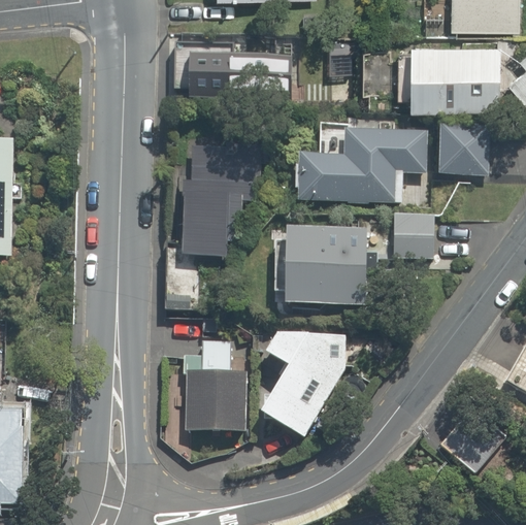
[(262,0),(262,11),(282,12),(283,0),(323,0),(262,0)]
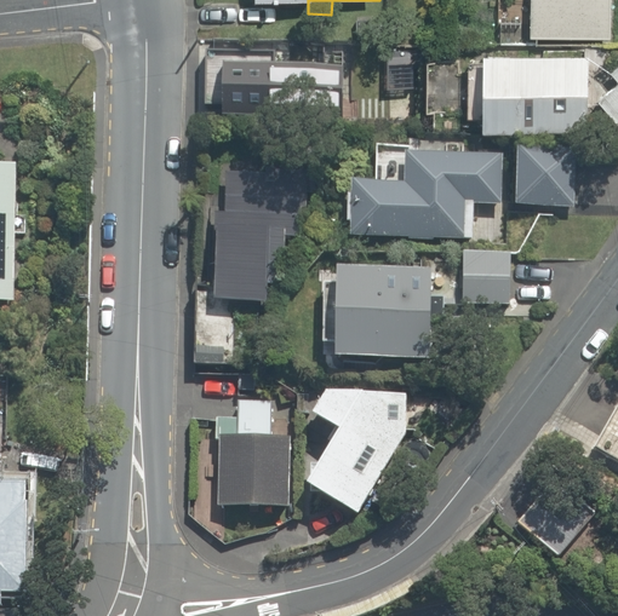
[(527,0),(527,30),(608,33),(608,0),(527,0)]
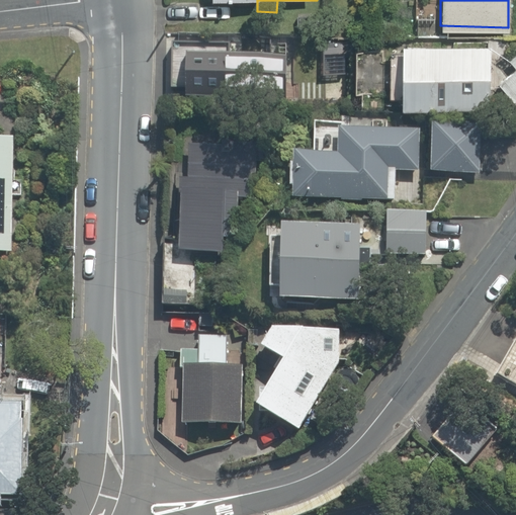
[(492,40),(405,37),(403,101),(490,105),(492,40)]
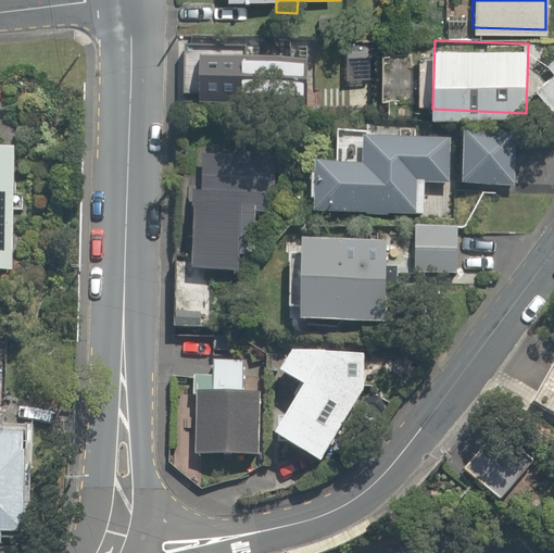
[(553,70),(536,85),(553,107),(553,50),(545,58),(553,68),(553,70)]
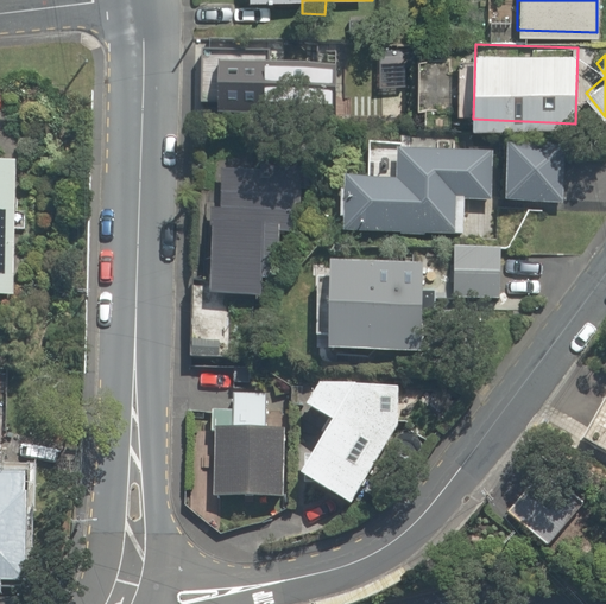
[(560,146),(505,145),(504,201),(559,202),(560,146)]
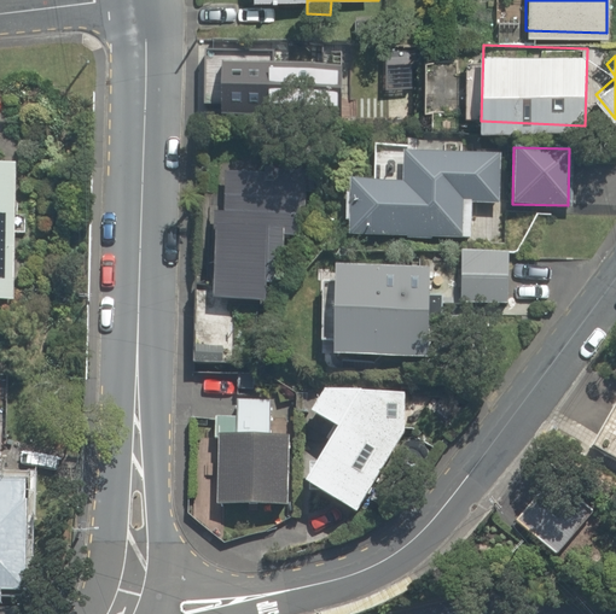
[(495,153),(372,148),(371,180),(349,179),(347,234),(457,238),(501,240),(503,194),(493,194),(495,153)]
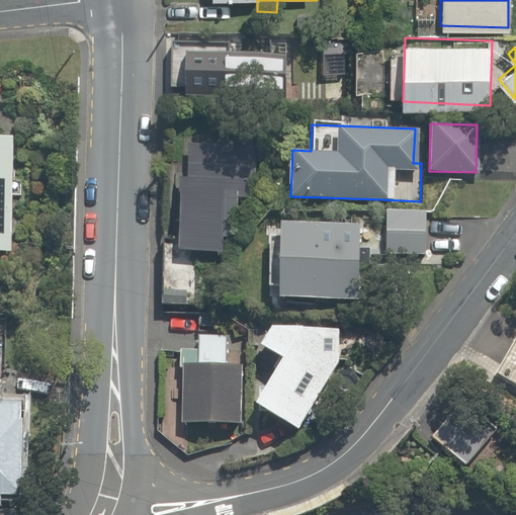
[(14,132),(0,132),(0,250),(11,250),(14,132)]
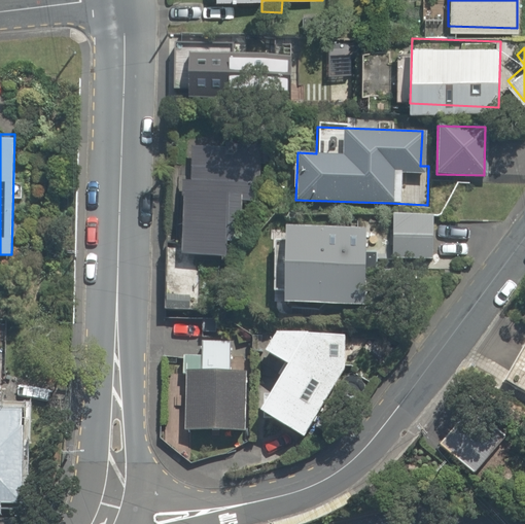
[(238,177),(238,166),(217,165),(218,148),(193,147),(190,172),(178,171),(176,199),(185,199),(182,255),(221,257),(222,239),(243,240),(244,209),(237,209),(237,198),(245,199),(246,178),(238,177)]
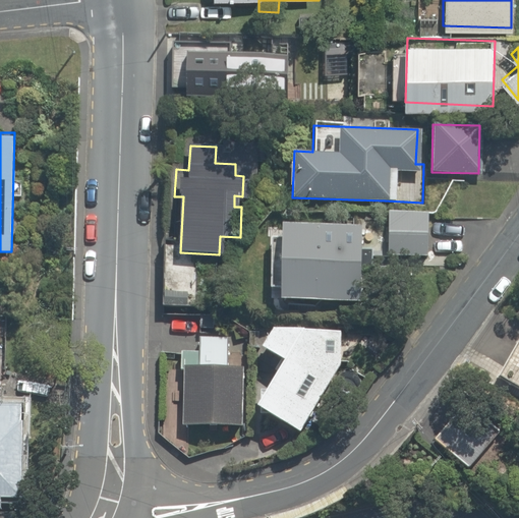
[(422,203),(385,200),(383,252),(428,254),(430,203),(422,203)]
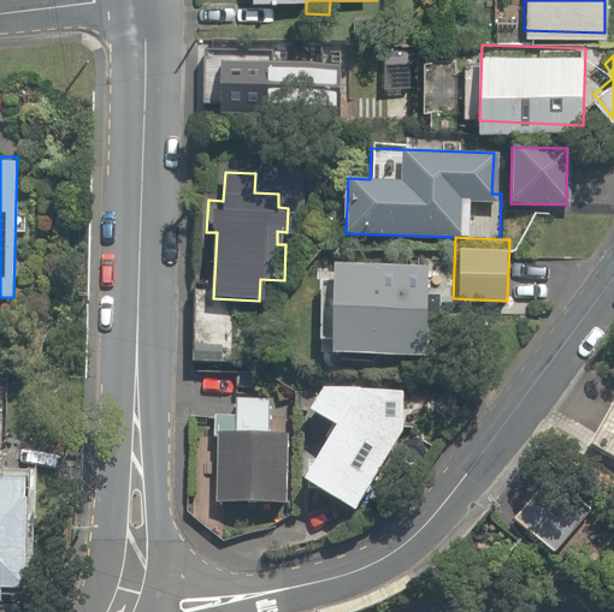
[(336,275),(319,274),(317,334),(335,336),(335,354),(430,356),(432,263),(336,261),(336,275)]
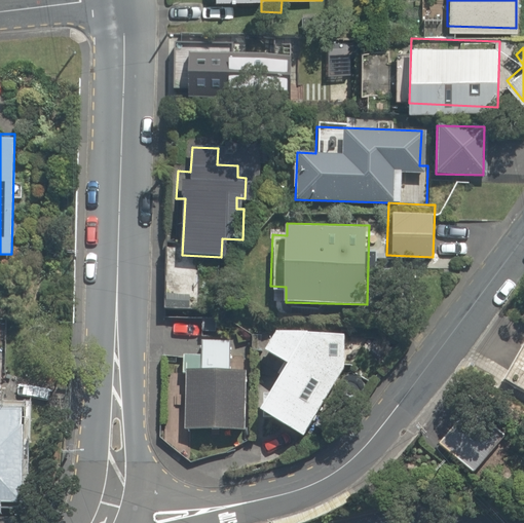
[(196,268),(166,267),(164,326),(194,327),(196,268)]
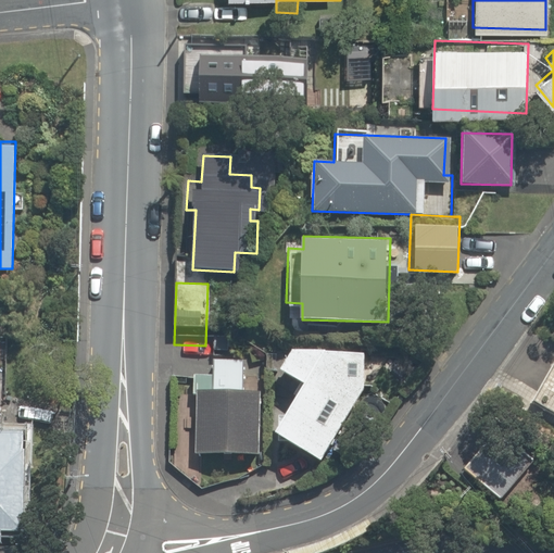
[(318,462),(363,386),(363,354),(350,349),(293,349),(282,368),(304,381),(273,436),(318,462)]
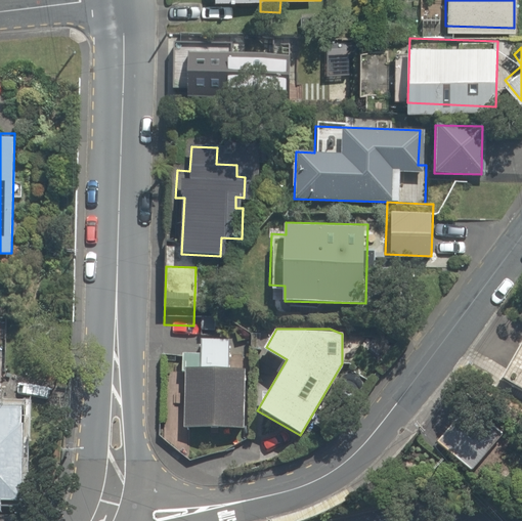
[(184,351),(184,425),(241,425),(241,350),(231,350),(231,335),(200,334),(200,351),(184,351)]
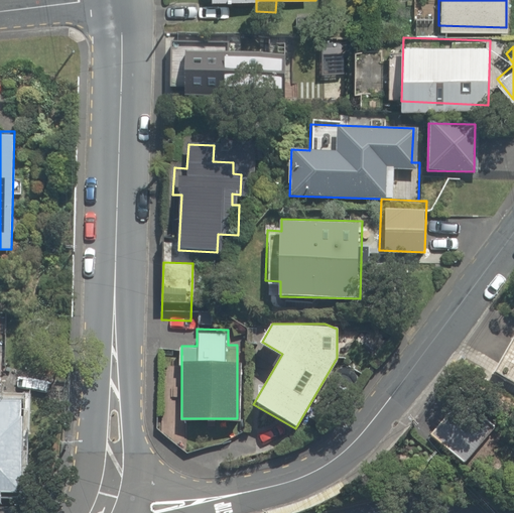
[(513,330),(492,365),(513,378),(513,330)]
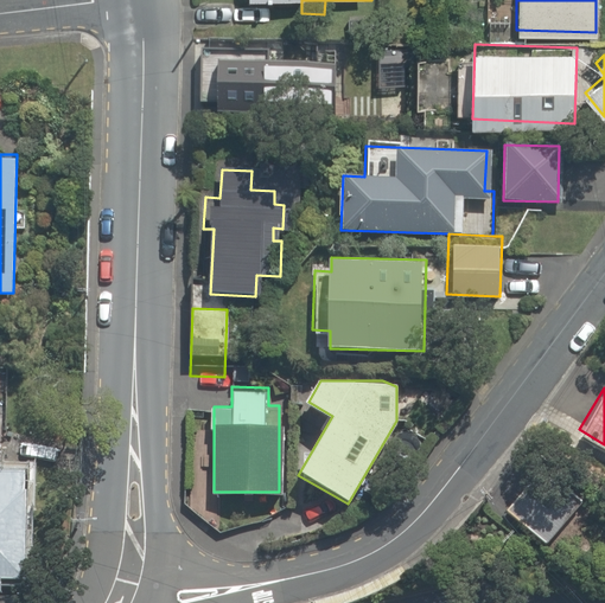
[(0,584),(0,576),(19,577),(24,467),(0,464),(0,584)]
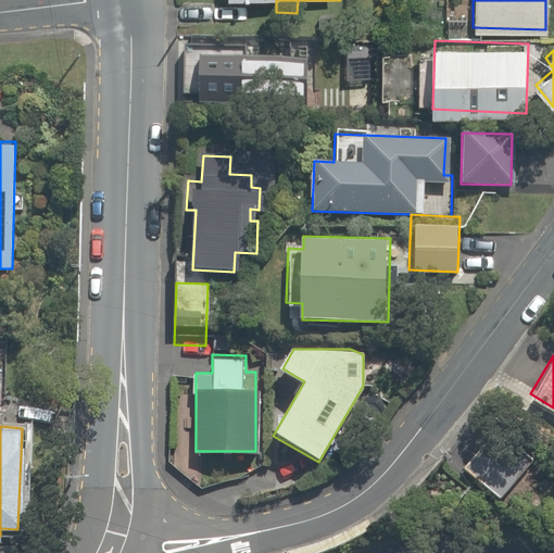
[(492,429),(460,465),(496,499),(529,463),(492,429)]
